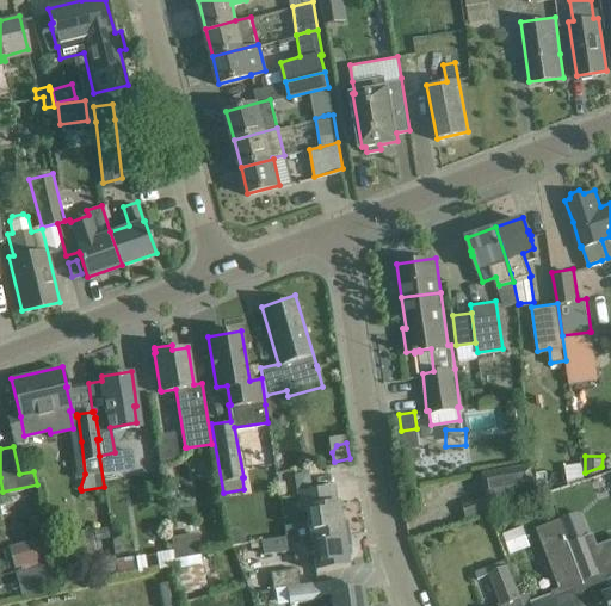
[(535,492),(530,463),(482,470),(487,499),(535,492)]
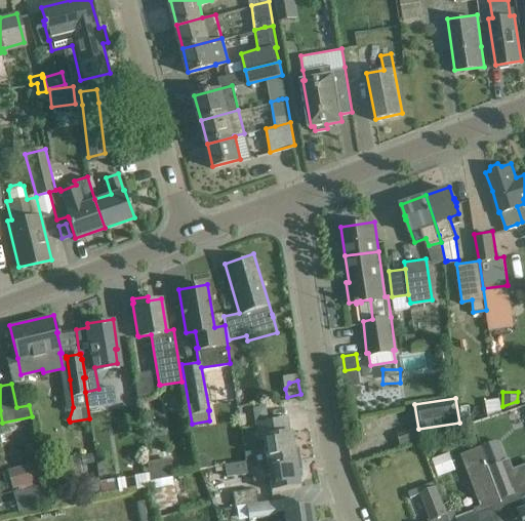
[(267,416),(265,405),(252,407),(254,418),(267,416)]
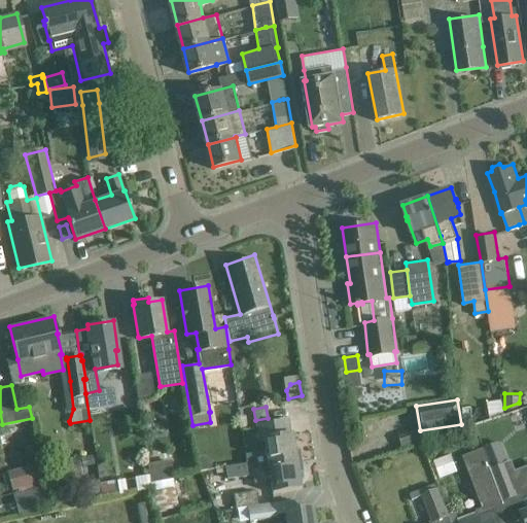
[(239,463),(240,474),(252,472),(251,466),(302,458),(301,453),(294,454),(291,432),(289,432),(287,418),(256,423),(259,438),(264,437),(266,450),(249,452),(251,461),(239,463)]
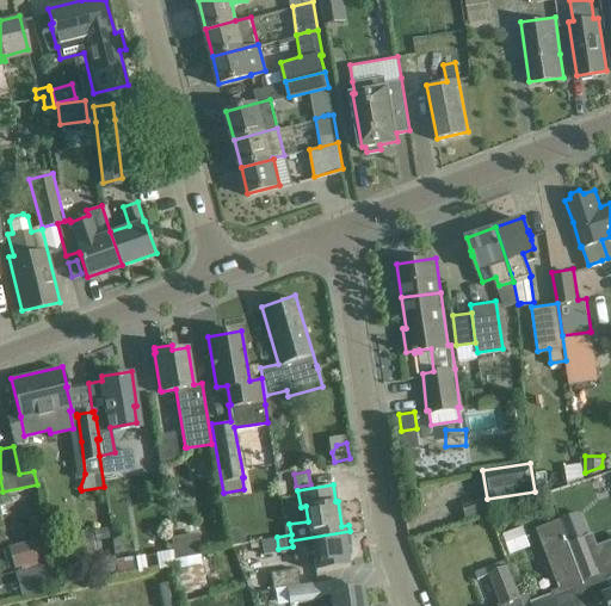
[(579,509),(561,515),(568,535),(571,542),(572,540),(588,535),(579,509)]
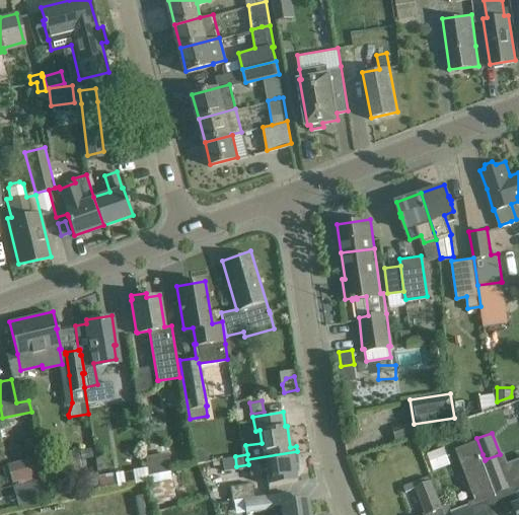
[(433,466),(452,463),(449,445),(430,448),(433,466)]
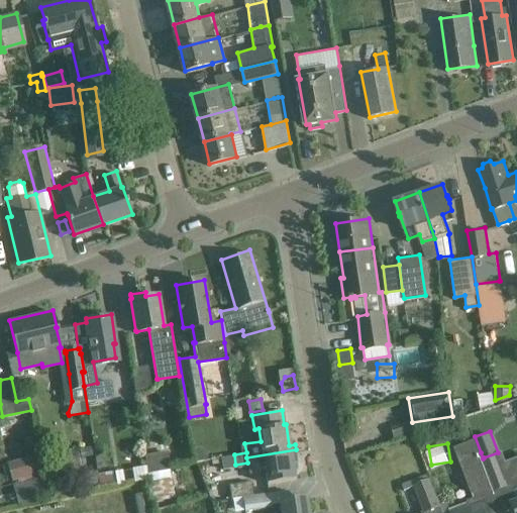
[(200,446),(193,447),(196,459),(209,457),(208,451),(200,446)]
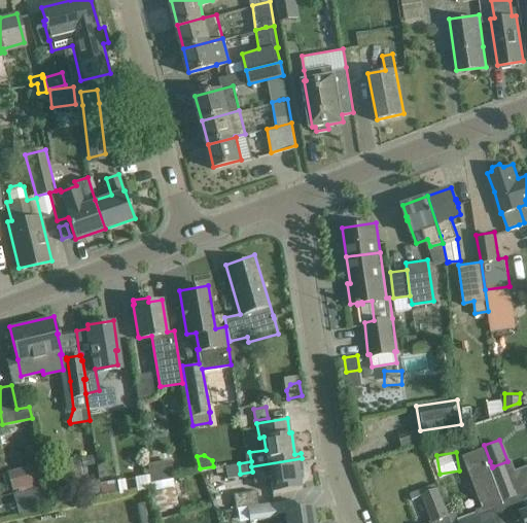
[(171,458),(147,461),(149,473),(150,481),(174,477),(171,458)]
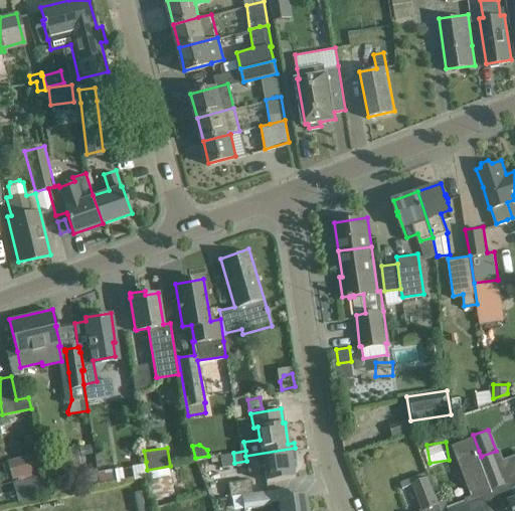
[(295,454),(295,448),(245,456),(246,461),(248,471),(265,468),(266,478),(293,473),(290,454),(295,454)]
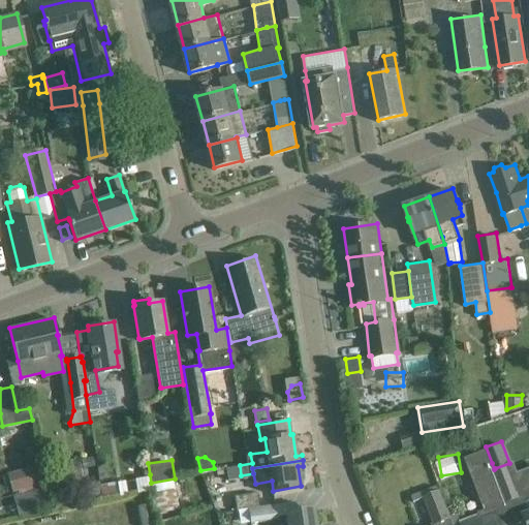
[(11,468),(16,489),(41,484),(37,463),(11,468)]
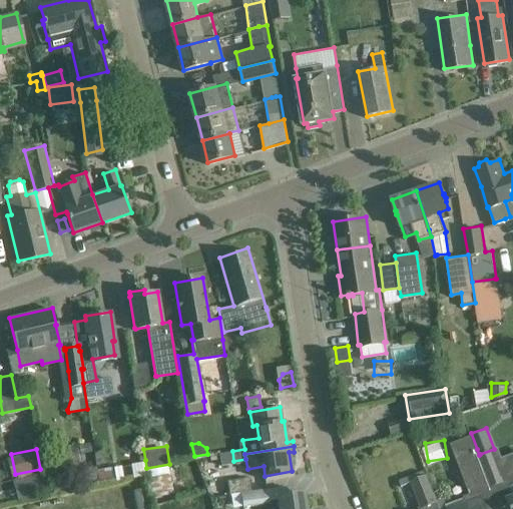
[(477,449),(459,456),(461,462),(473,492),(477,491),(492,485),(480,454),(479,455),(477,449)]
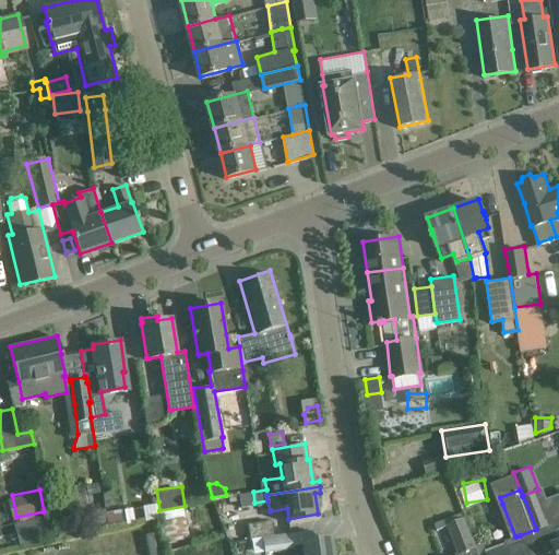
[(538,489),(523,495),(536,529),(551,523),(538,489)]
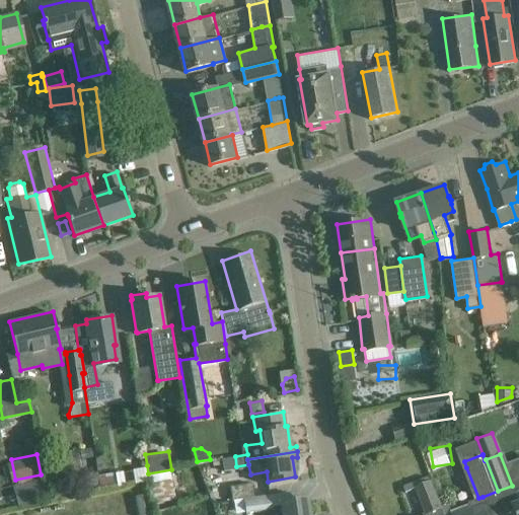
[(224,468),(236,466),(235,456),(223,458),(224,468)]
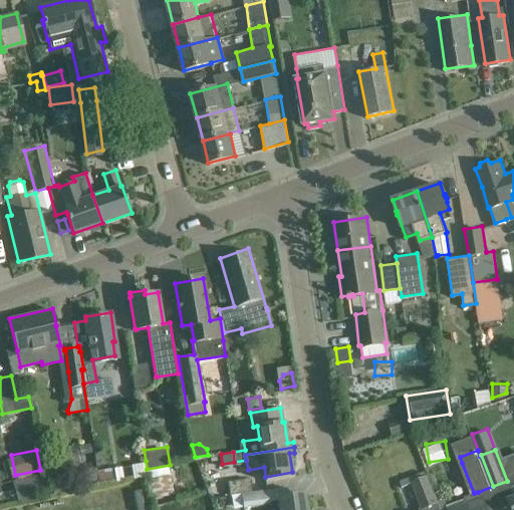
[(114,467),(112,457),(100,459),(102,469),(114,467)]
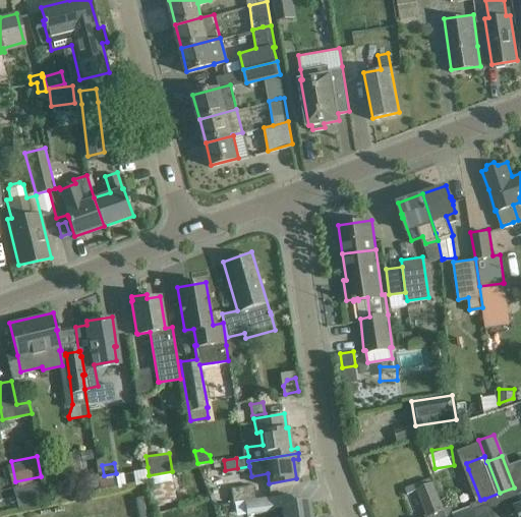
[(148,467),(132,470),(135,484),(143,482),(149,475),(148,467)]
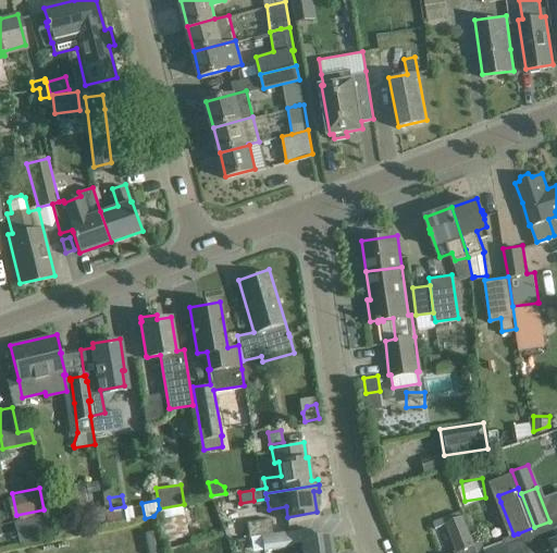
[(549,521),(534,527),(542,549),(554,544),(555,548),(556,552),(556,510),(546,514),(549,521)]
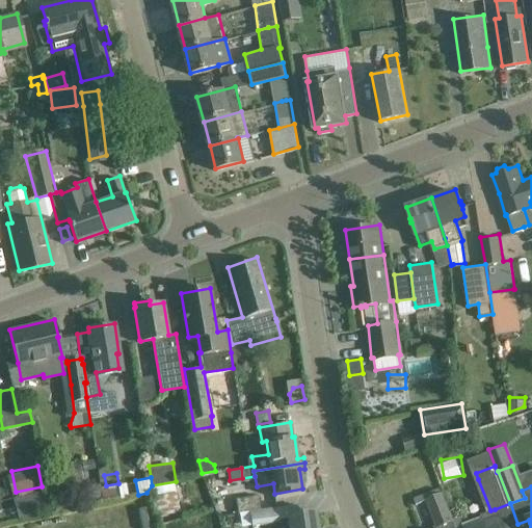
[(46,491),(12,498),(18,516),(51,507),(46,491)]
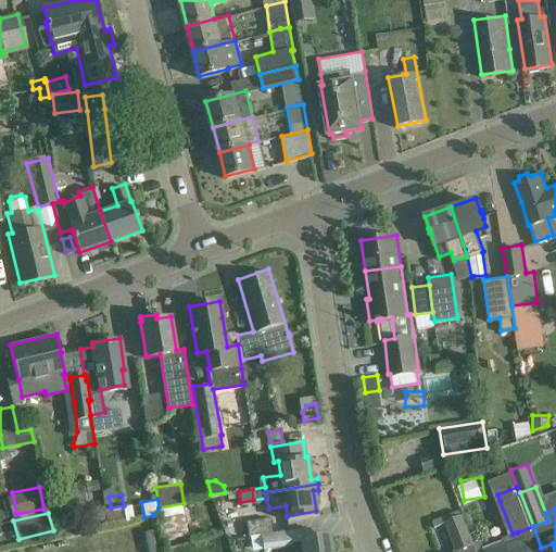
[(269,516),(245,519),(249,535),(261,532),(273,531),(269,516)]
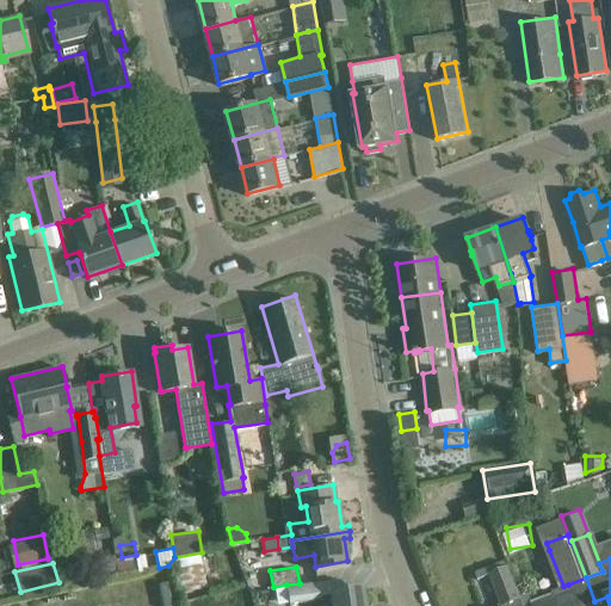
[(523,605),(508,567),(492,574),(503,601),(498,603),(499,605),(523,605)]
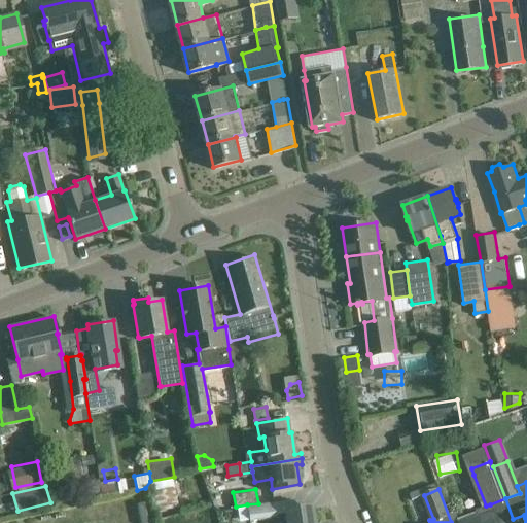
[(481,510),(458,519),(459,522),(502,522),(513,519),(505,498),(490,504),(486,506),(486,508),(481,510)]
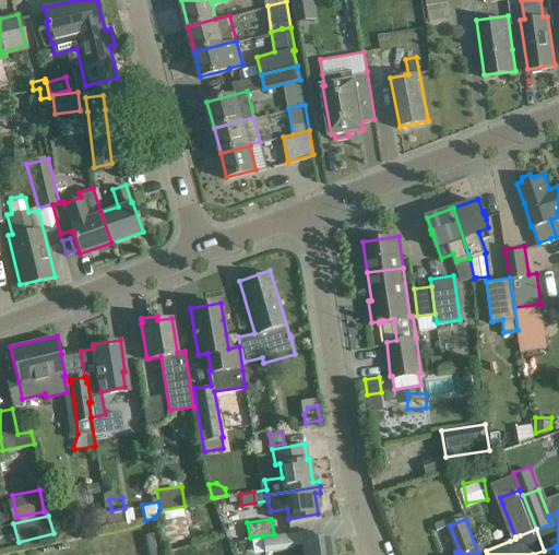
[(274,534),(262,535),(264,551),(293,546),(290,531),(274,534)]
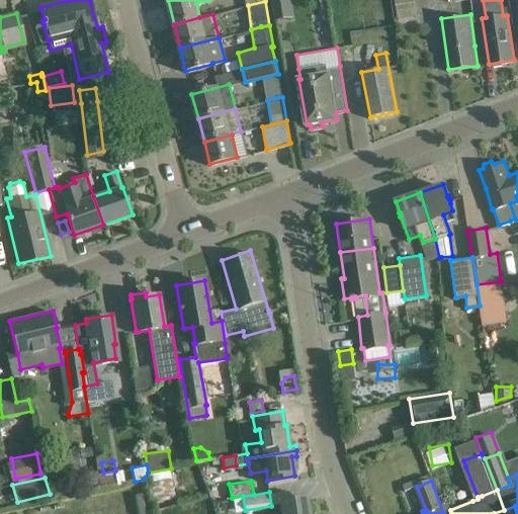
[(445,493),(438,496),(441,504),(448,501),(445,493)]
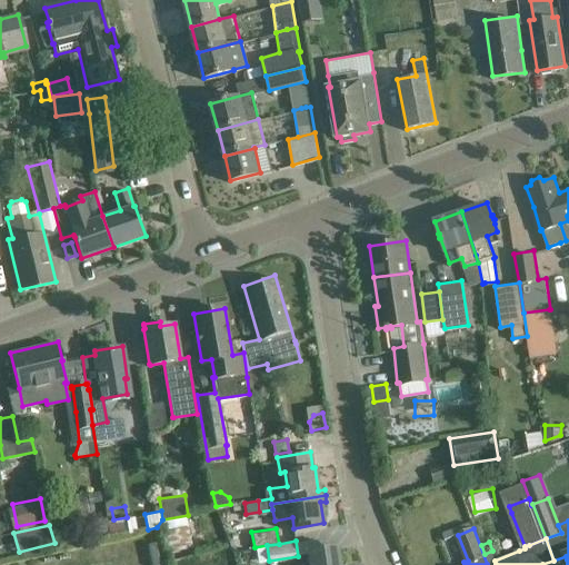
[(339,564),(337,546),(307,551),(309,564),(339,564)]
